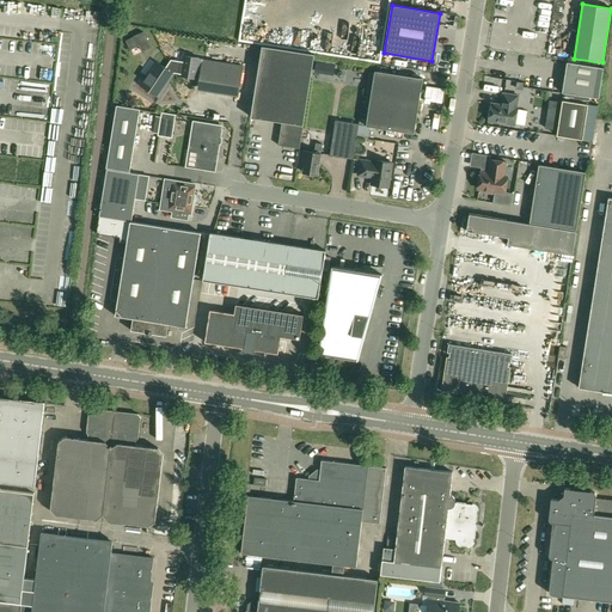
[(129,49),(139,46),(147,41),(142,32),(126,41),(129,49)]
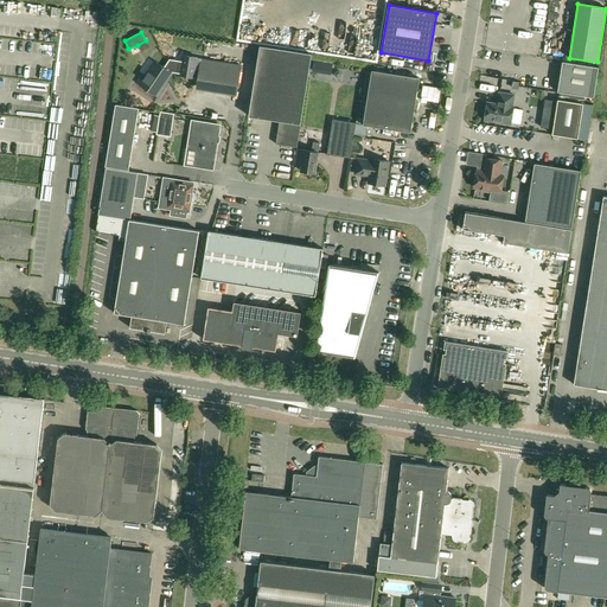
[(280,121),(276,145),(298,147),(301,125),(312,53),(260,46),(249,116),(280,121)]
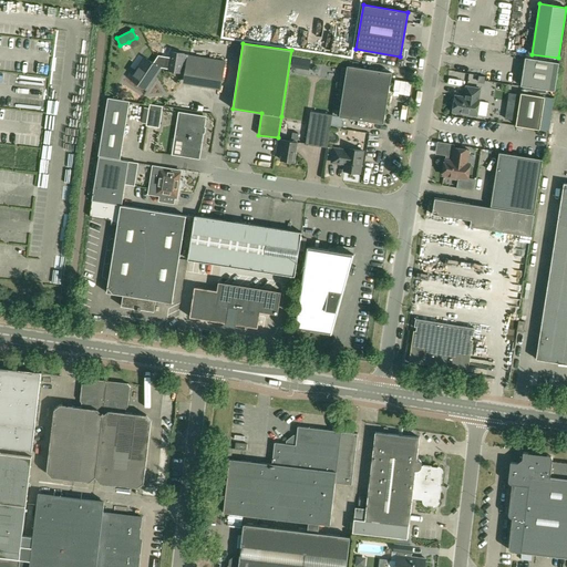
[(171,52),(171,58),(168,70),(168,71),(182,73),(184,54),(171,52)]
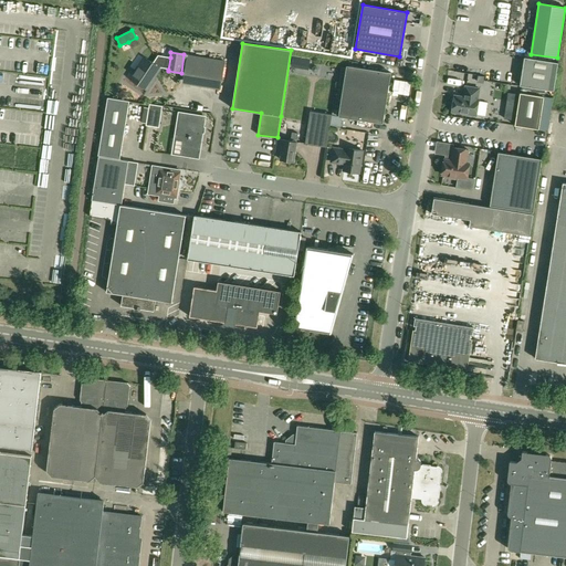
[(160,69),(168,70),(170,58),(161,56),(160,59),(157,58),(153,63),(145,58),(134,74),(132,72),(128,77),(147,91),(154,82),(152,81),(160,69)]
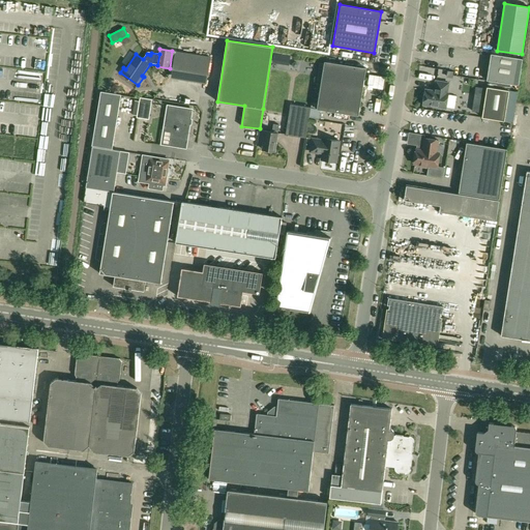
[(523,59),(491,54),(487,81),(519,85),(523,59)]
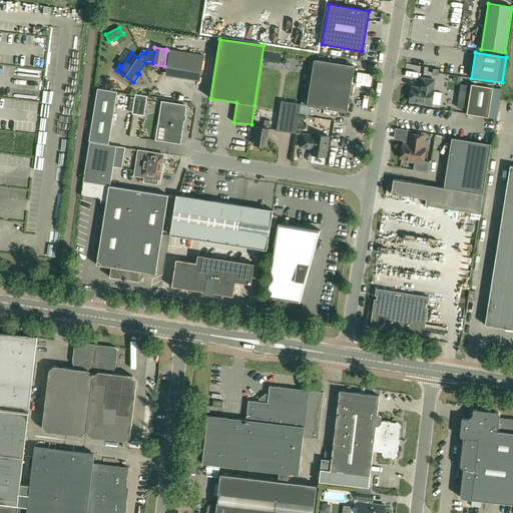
[(194,54),(190,75),(199,76),(203,56),(194,54)]
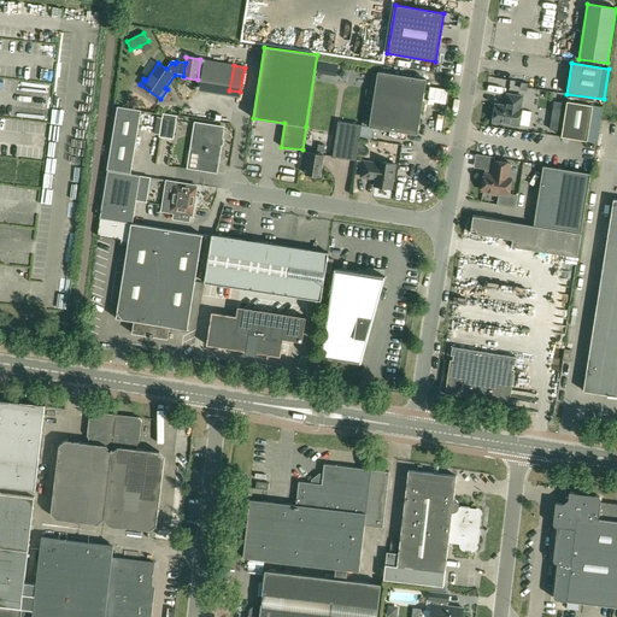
[(427,80),(378,71),(369,128),(418,135),(427,80)]
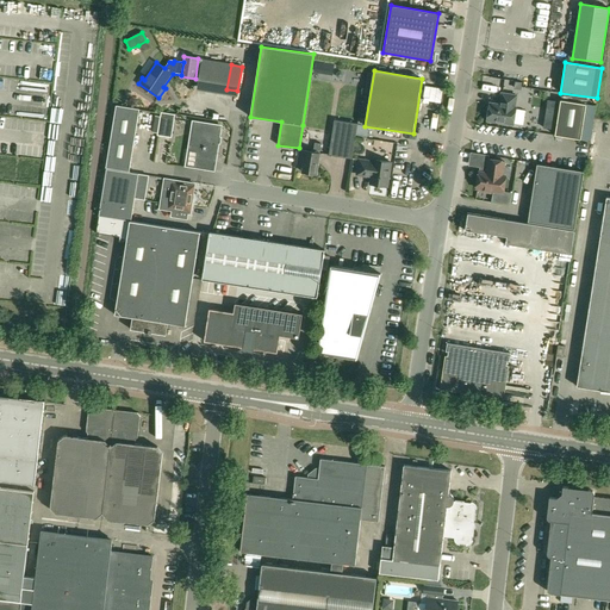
[(526,111),(516,110),(516,109),(515,107),(517,95),(502,93),(500,105),(490,104),(487,120),(514,125),(514,124),(523,125),(526,111)]
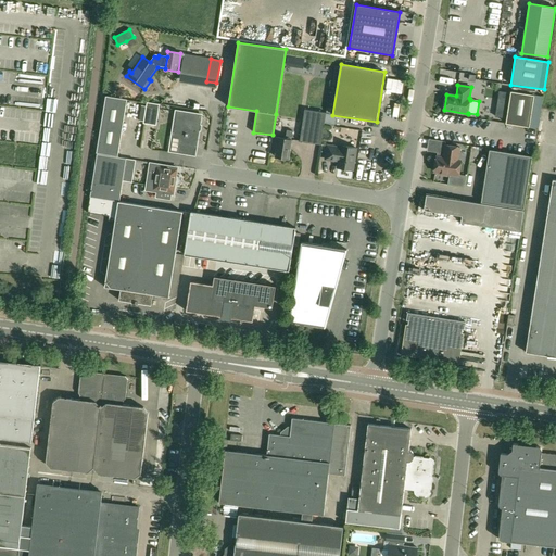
[(508,92),(498,91),(495,117),(505,118),(508,92)]
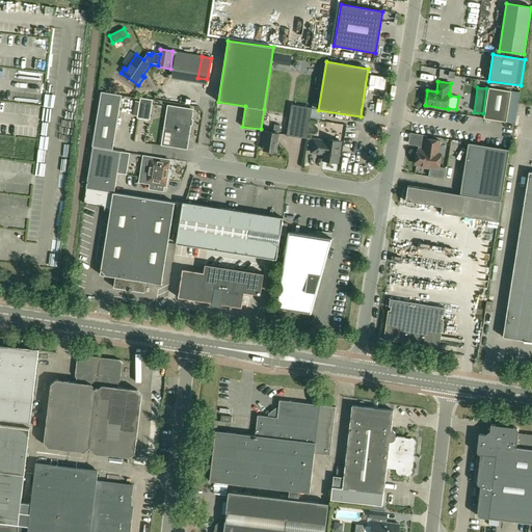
[(511,91),(489,87),(484,118),(507,122),(511,91)]
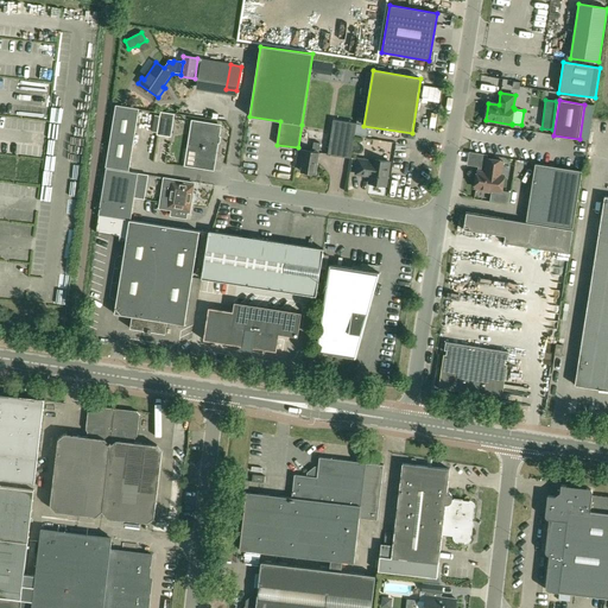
[(115,106),(106,168),(130,171),(139,109),(115,106)]
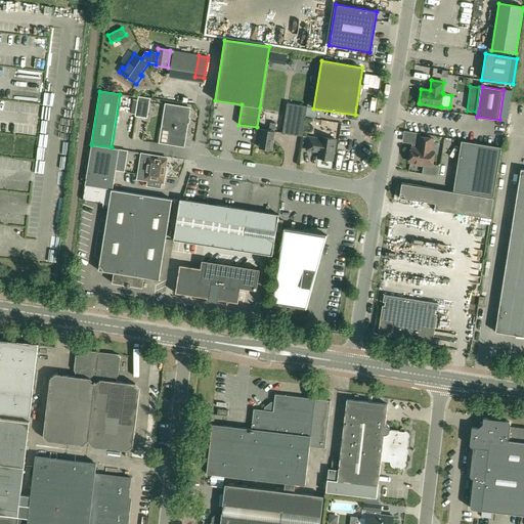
[(149,102),(150,98),(138,96),(138,100),(135,115),(135,116),(147,118),(149,102)]
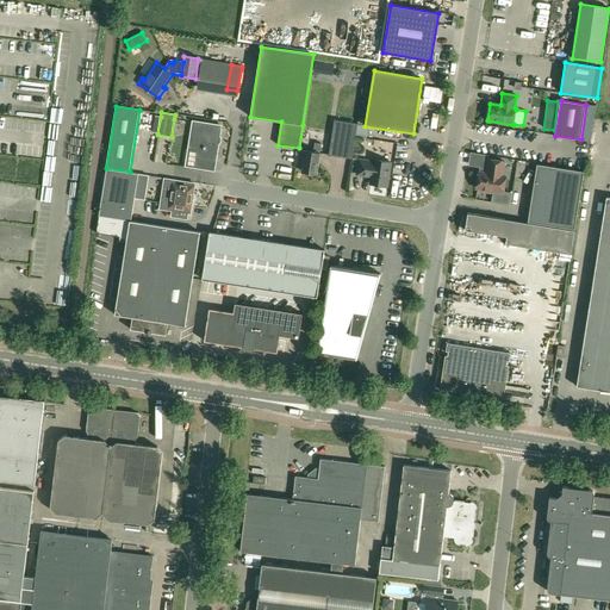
[(358,124),(335,120),(329,155),(353,159),(358,124)]
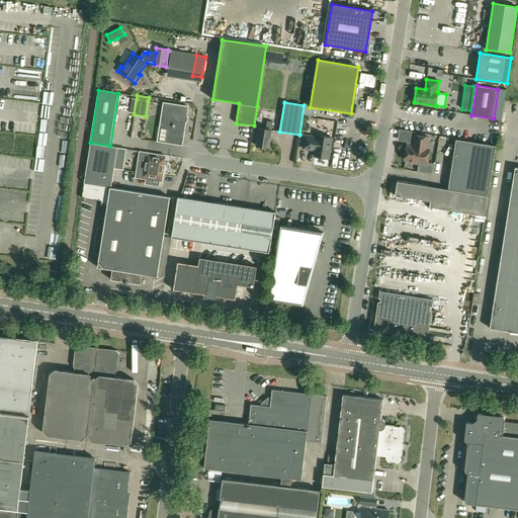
[(167,136),(183,138),(187,107),(164,103),(160,127),(168,128),(167,136)]
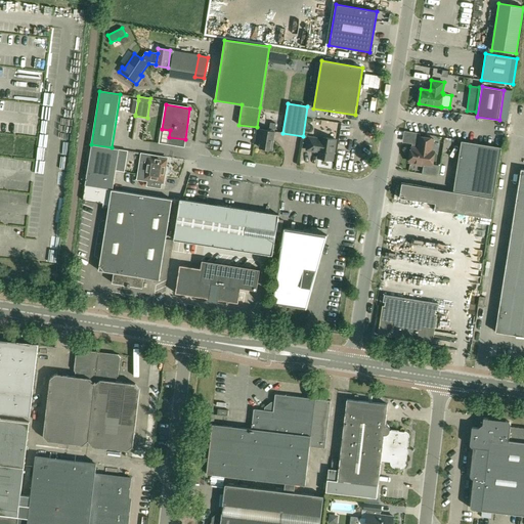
[(268,130),(263,130),(257,129),(255,142),(260,143),(260,147),(261,148),(262,149),(266,150),(268,149),(272,149),(276,124),(270,123),(269,129),(268,130)]
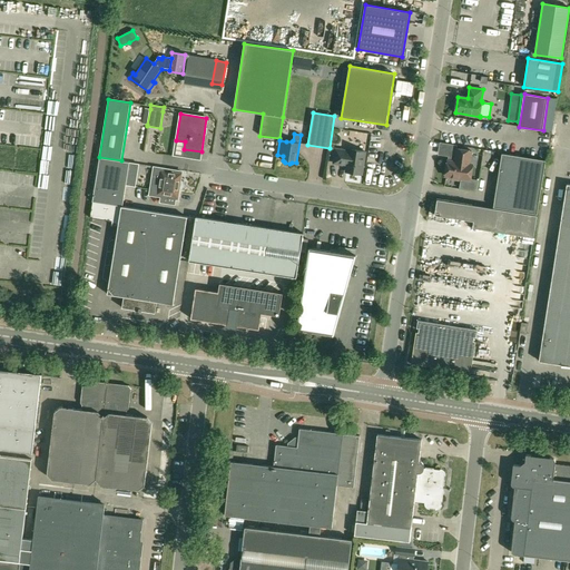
[(350,151),(336,149),(334,164),(343,165),(343,164),(347,165),(346,172),(362,175),(365,153),(350,149),(350,151)]
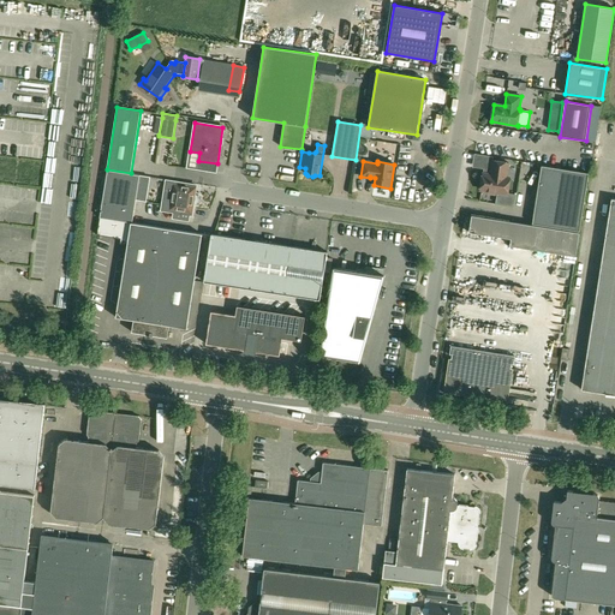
[(507,195),(509,178),(507,178),(509,163),(493,161),(491,171),(493,171),(493,175),(483,173),(481,190),(487,191),(487,193),(496,195),(497,192),(507,195)]
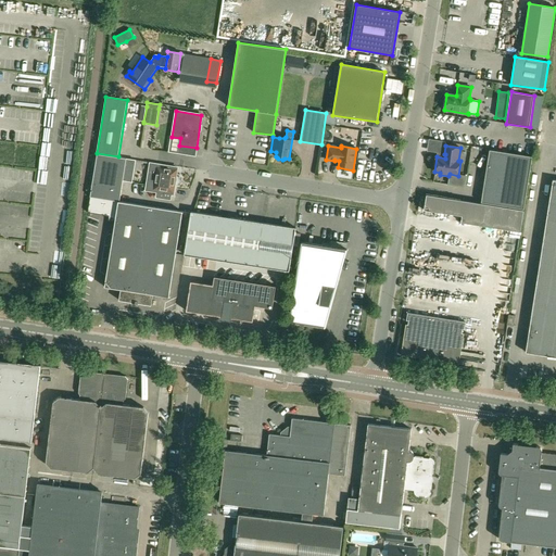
[(481,202),(525,210),(532,156),(490,150),(481,202)]
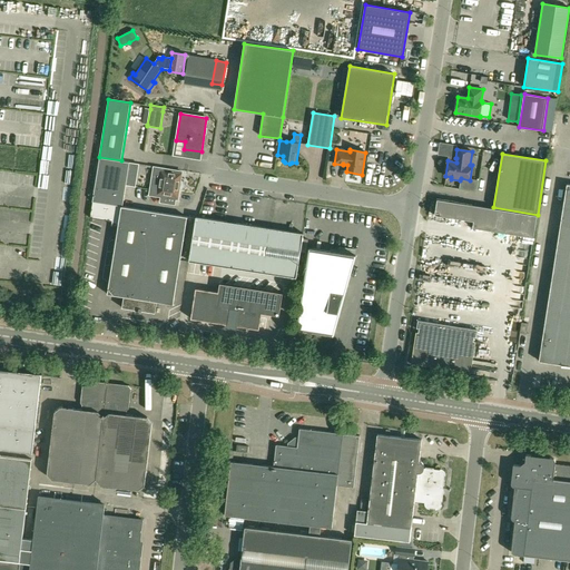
[(126,185),(134,186),(137,164),(99,158),(92,202),(123,207),(126,185)]
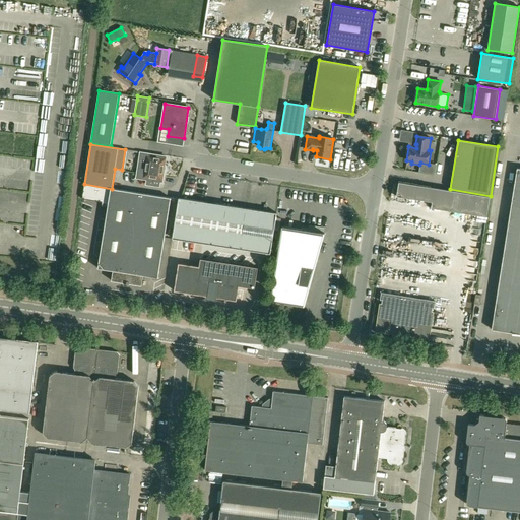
[(166,157),(140,153),(137,176),(146,178),(146,180),(161,182),(166,157)]
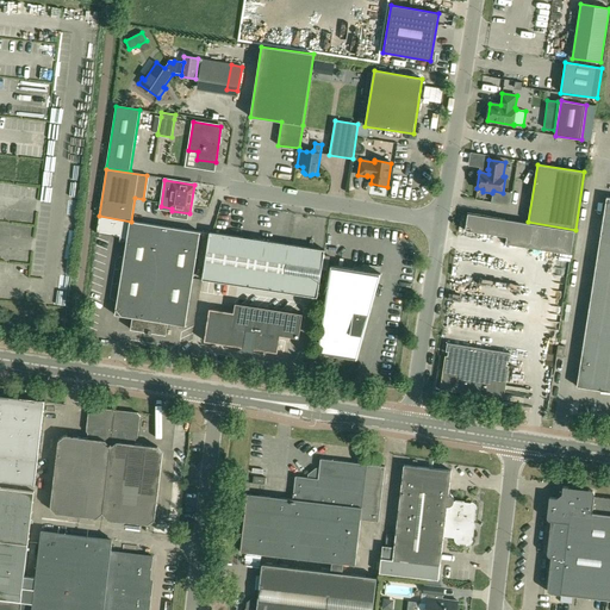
[(609,198),(607,198),(577,387),(609,392),(609,198)]
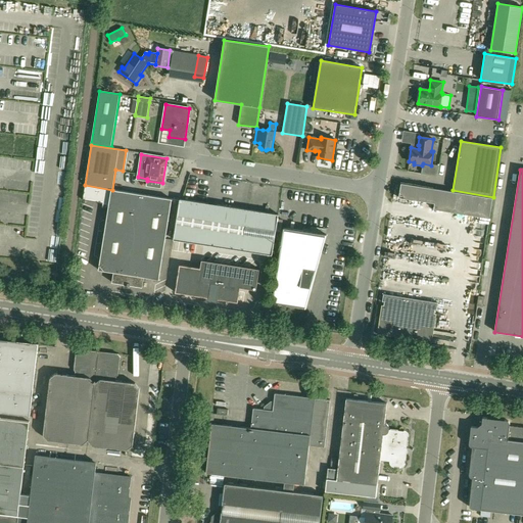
[(85,185),(83,200),(104,203),(104,205),(108,205),(109,199),(140,204),(171,208),(172,199),(85,185)]
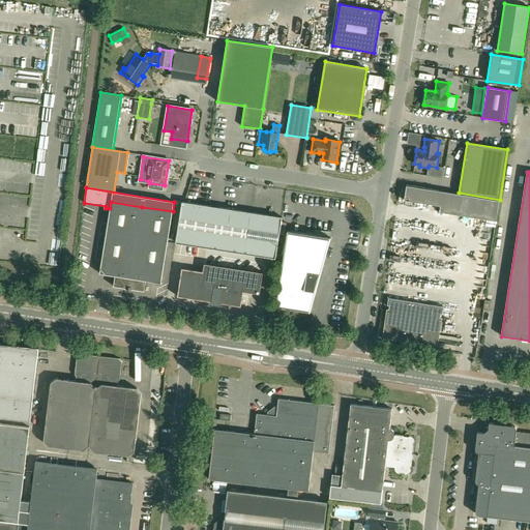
[(106,238),(137,243),(142,207),(111,202),(110,208),(106,238)]
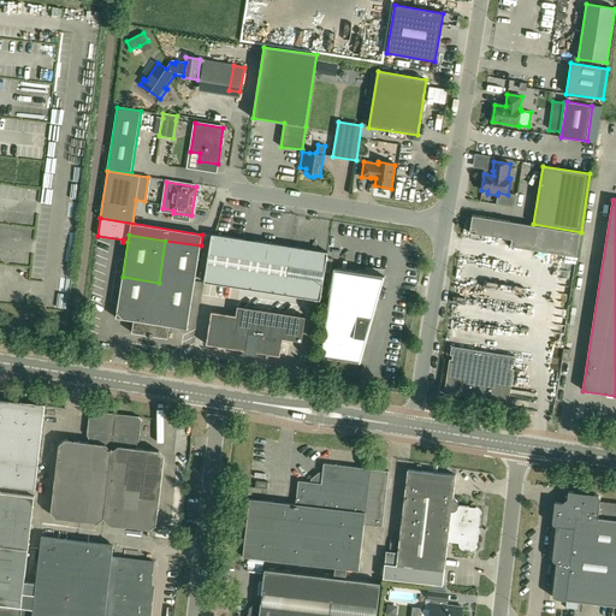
[(243,289),(250,241),(212,235),(205,283),(243,289)]
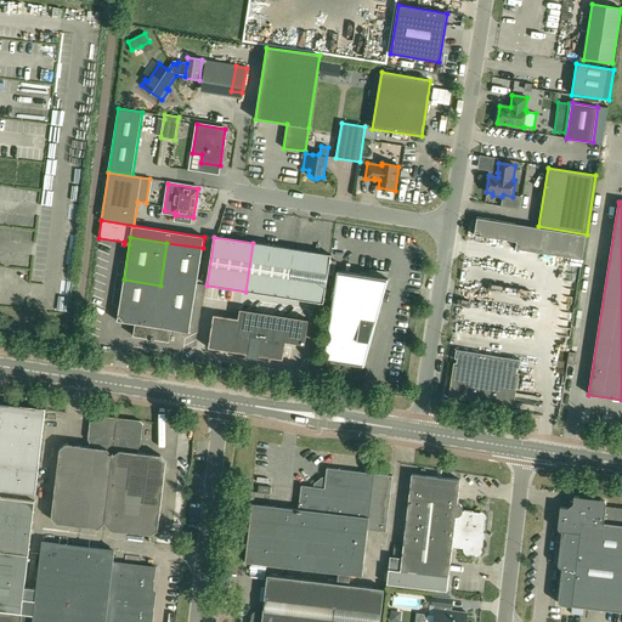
[(190,333),(203,248),(167,243),(160,286),(153,327),(135,324),(134,337),(169,341),(171,331),(190,333)]
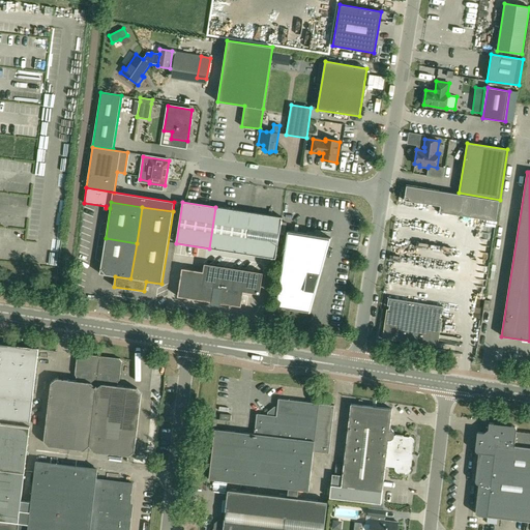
[(242,254),(248,212),(215,207),(209,248),(242,254)]
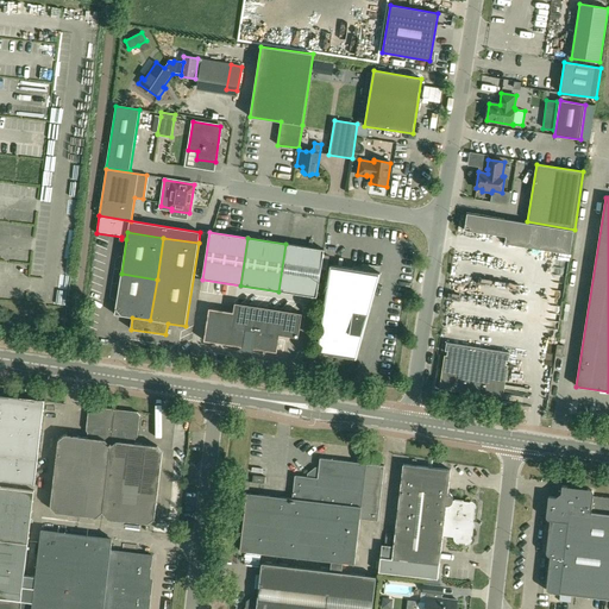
[(286,244),(278,292),(316,297),(325,250),(286,244)]
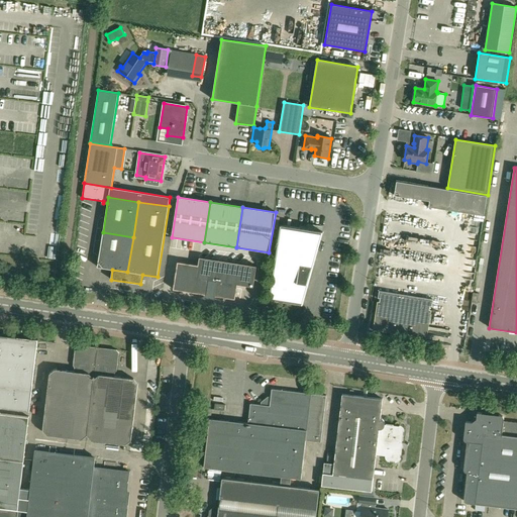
[(269,300),(270,300),(303,305),(323,232),(281,225),(269,300)]
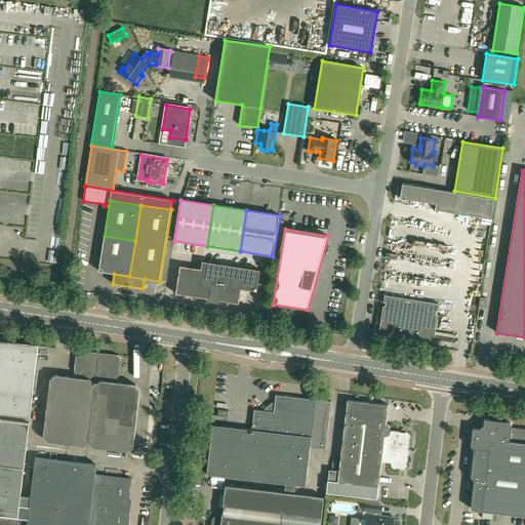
[(98,271),(114,274),(129,276),(135,241),(105,236),(98,271)]
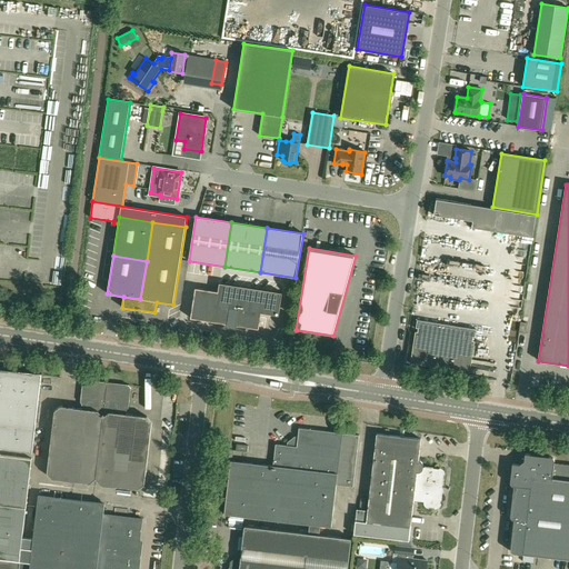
[(218,291),(196,288),(191,318),(227,325),(227,327),(231,327),(236,328),(236,326),(259,329),(261,313),(279,316),(282,293),(219,283),(218,291)]
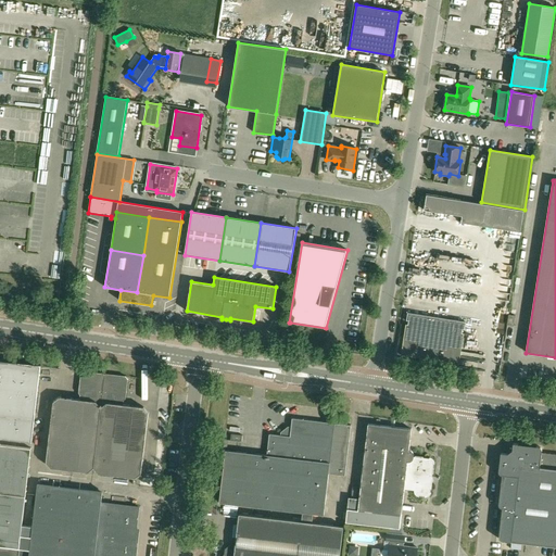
[(406,325),(401,355),(454,363),(454,361),(458,358),(460,358),(464,333),(462,333),(463,329),(465,330),(466,321),(407,313),(406,320),(408,320),(408,325),(406,325)]
